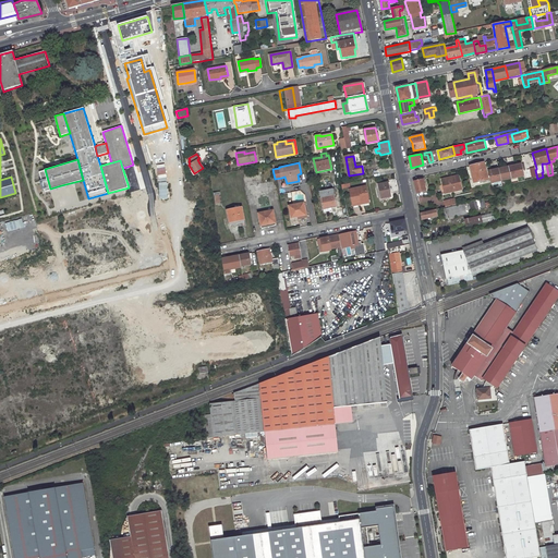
[(484,162),(471,166),(475,182),(488,179),(484,162)]
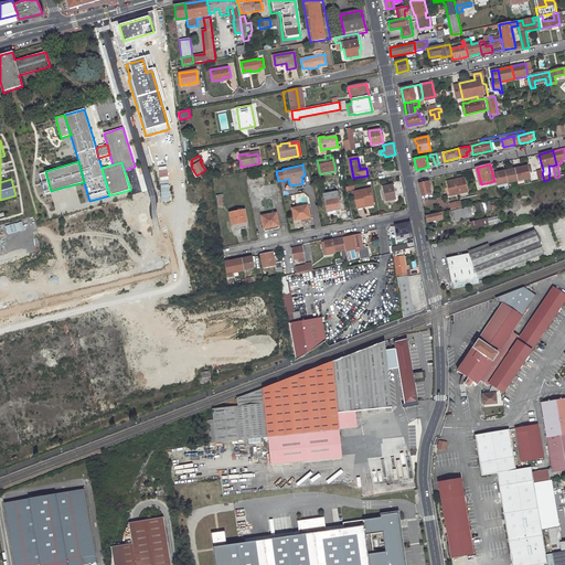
[(530,166),(521,168),(524,180),(525,184),(533,183),(531,172),(532,172),(531,168),(530,168),(530,166)]
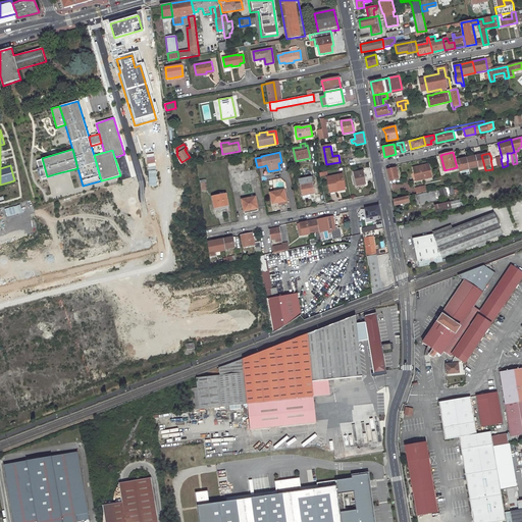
[(481,155),(475,156),(478,167),(484,166),(481,155)]
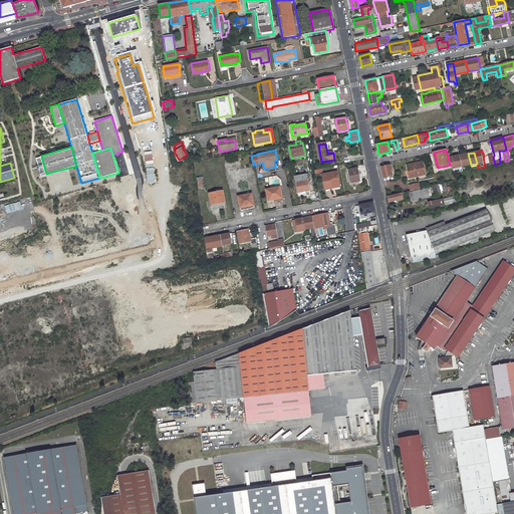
[(465,155),(459,156),(462,167),(471,165),(468,154),(465,155)]
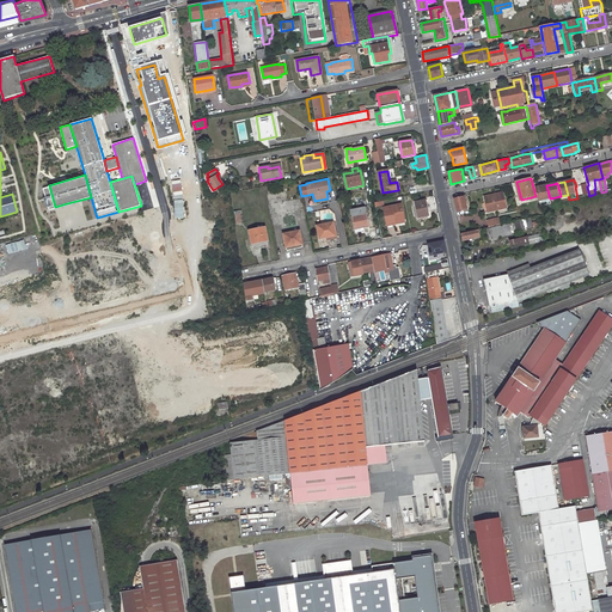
[(48,209),(55,207),(49,185),(42,187),(46,200),(48,209)]
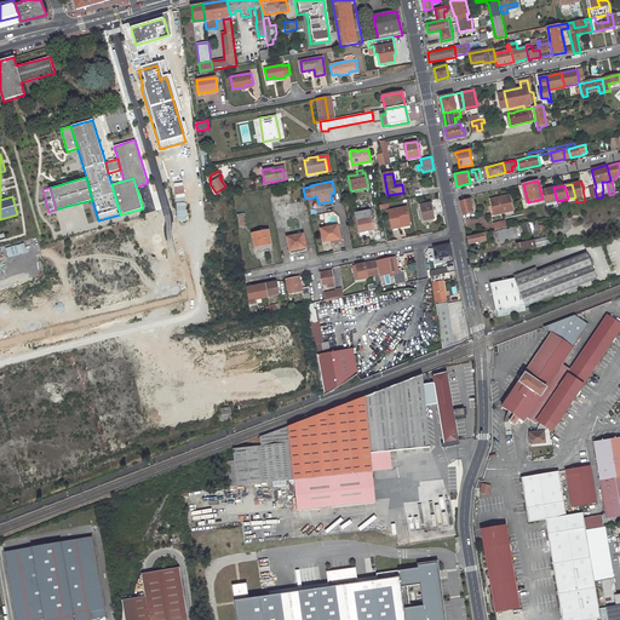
[(554,188),(544,190),(546,204),(557,201),(554,188)]
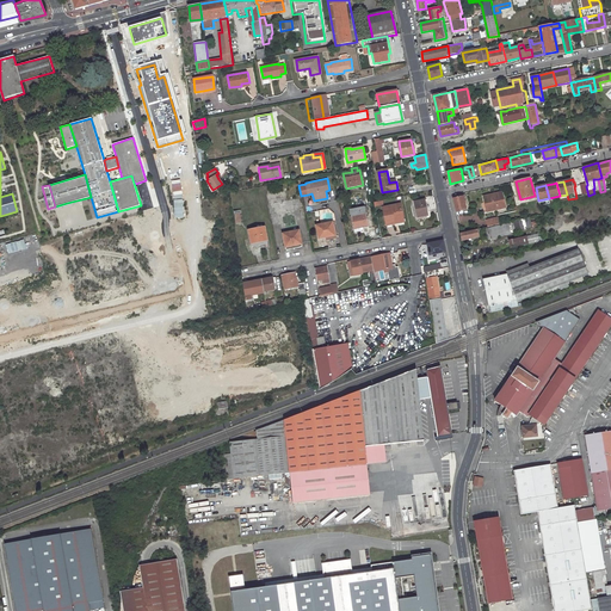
[(504,192),(486,196),(488,211),(507,207),(504,192)]
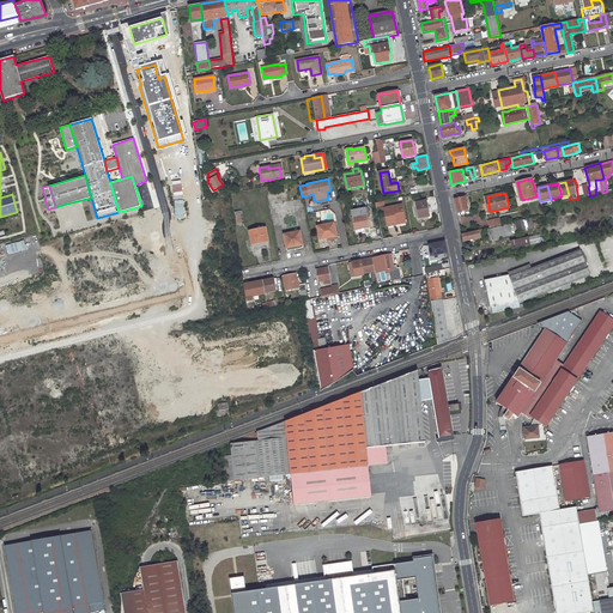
[(466,196),(456,199),(459,212),(468,210),(466,196)]
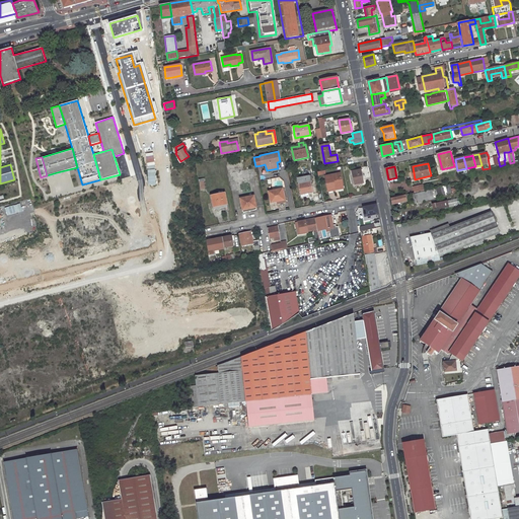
[(361,170),(352,171),(355,186),(364,182),(361,170)]
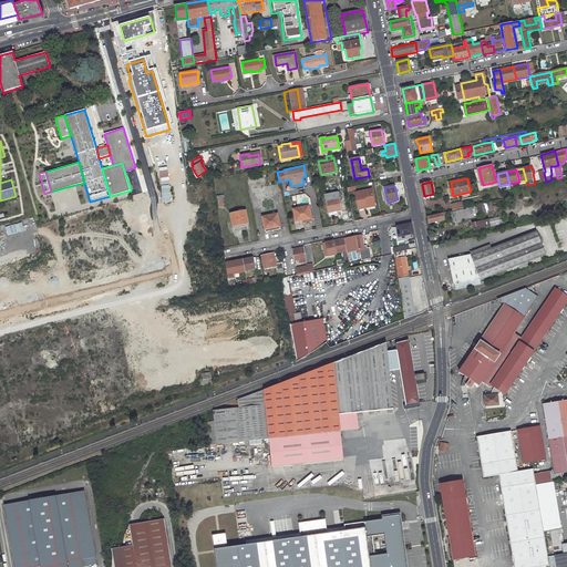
[(372,189),(356,193),(359,209),(364,208),(364,206),(374,204),(372,189)]
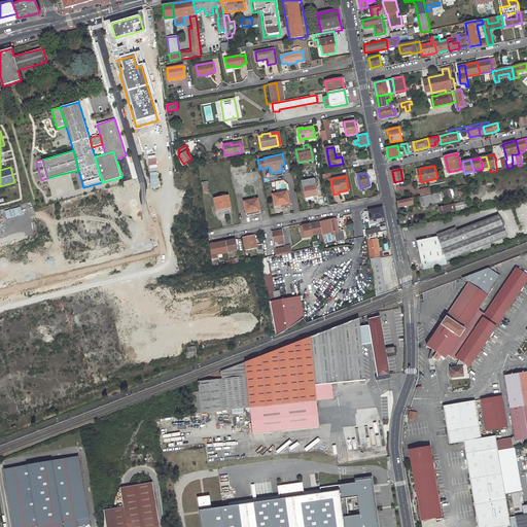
[(315,178),(302,181),(306,198),(312,197),(319,196),(315,178)]
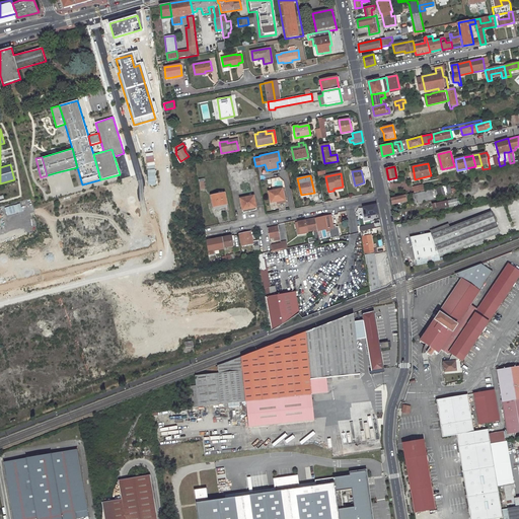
[(450,184),(437,188),(439,198),(452,195),(450,184)]
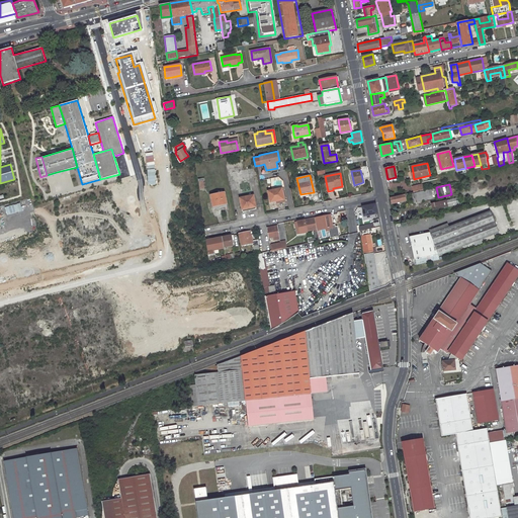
[(281,188),(268,191),(270,202),(276,201),(284,199),(281,188)]
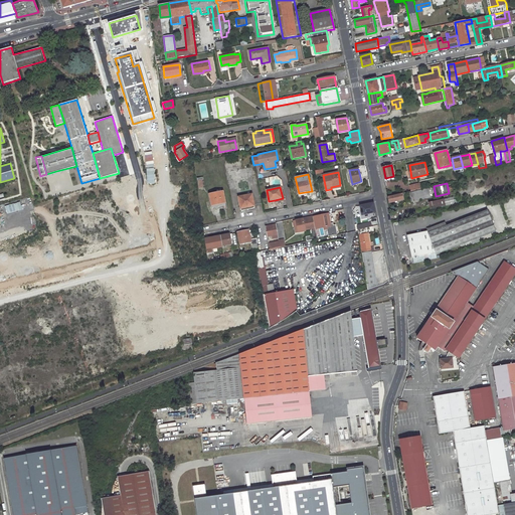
[(430,197),(427,188),(410,192),(412,201),(430,197)]
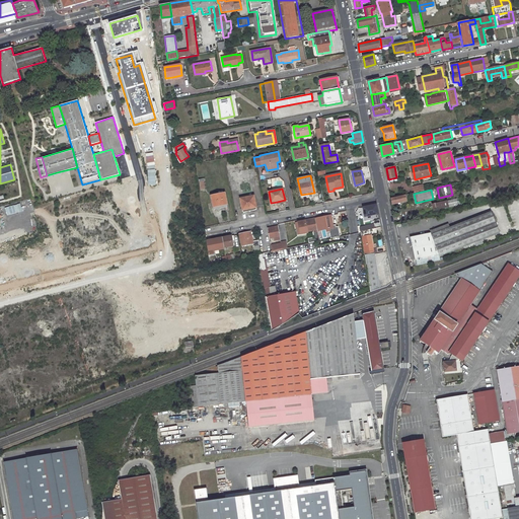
[(225,193),(211,196),(214,210),(220,209),(220,206),(227,205),(225,193)]
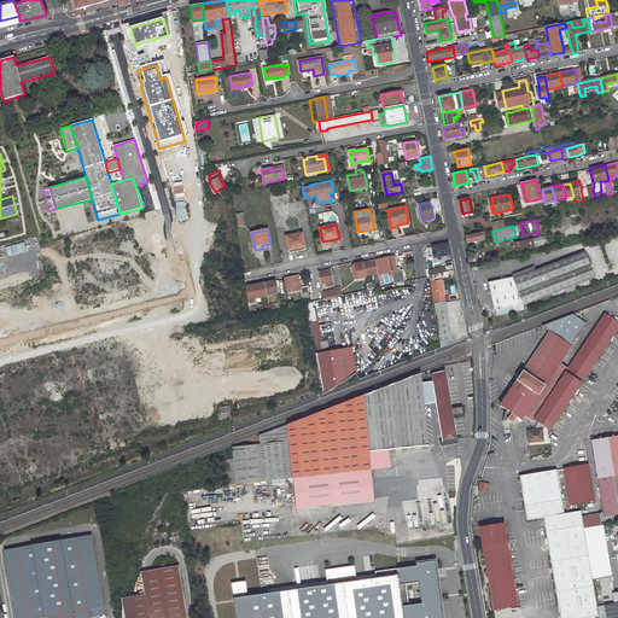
[(485,239),(484,232),(467,235),(468,243),(485,239)]
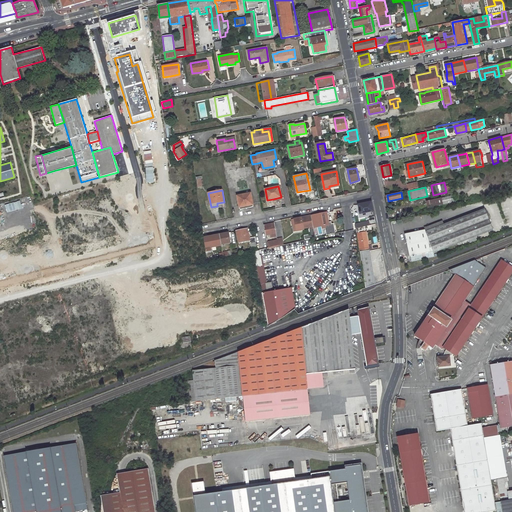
[(250,193),(237,196),(240,209),(253,206),(250,193)]
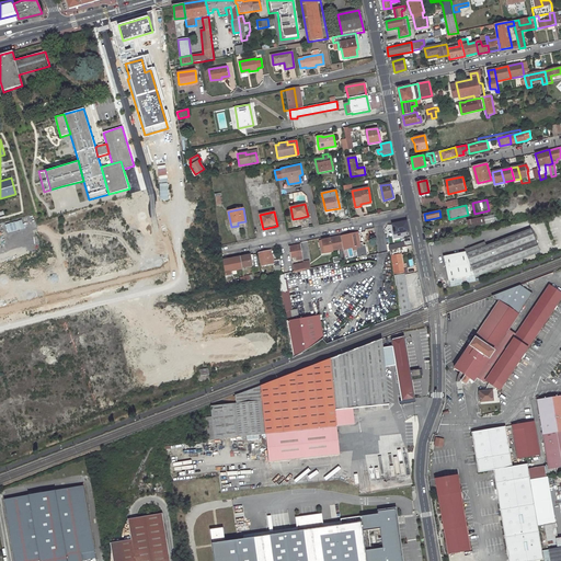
[(484,216),(487,224),(495,221),(493,214),(484,216)]
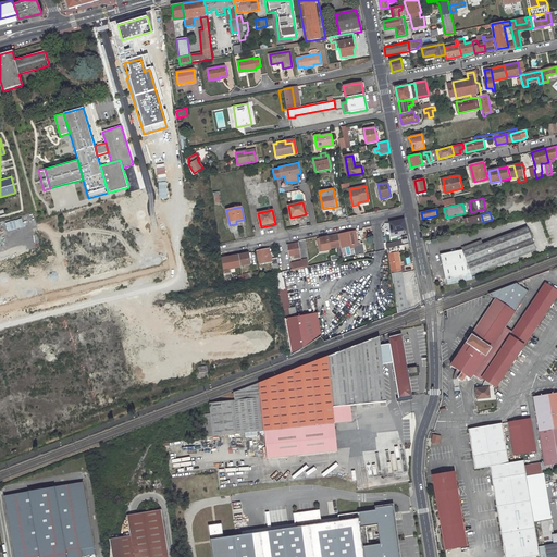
[(480,215),(462,220),(465,229),(481,224),(480,215)]
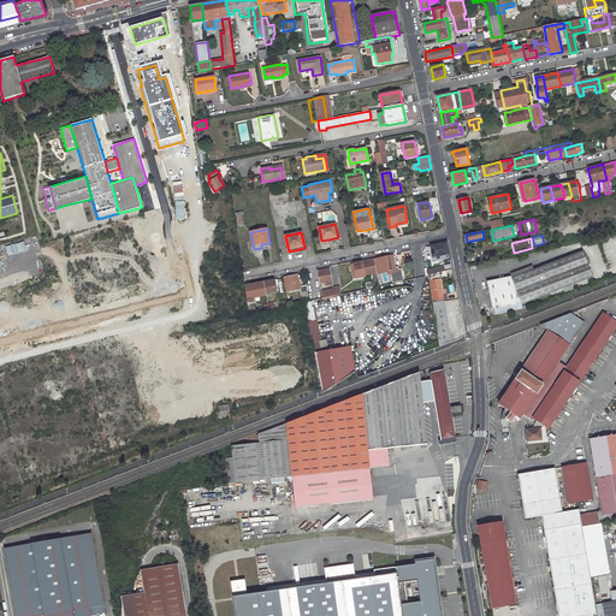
[(433,262),(450,259),(446,241),(428,244),(433,262)]
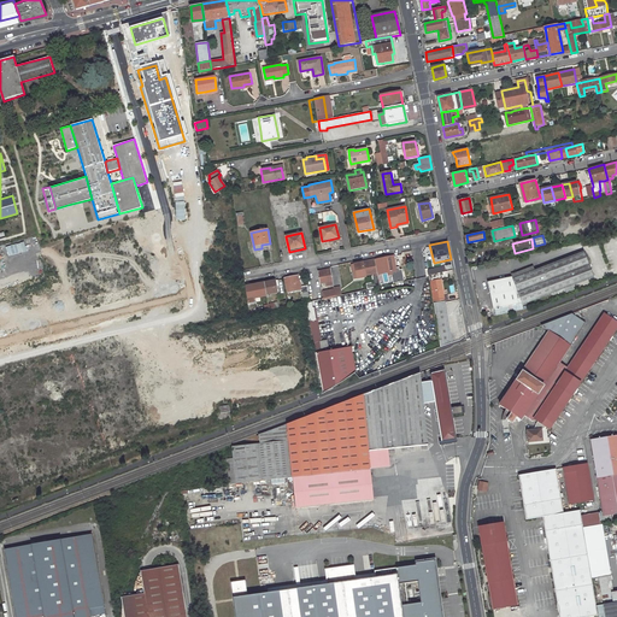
[(534,270),(511,278),(521,303),(522,305),(551,294),(563,289),(571,286),(594,277),(583,251),(534,270)]
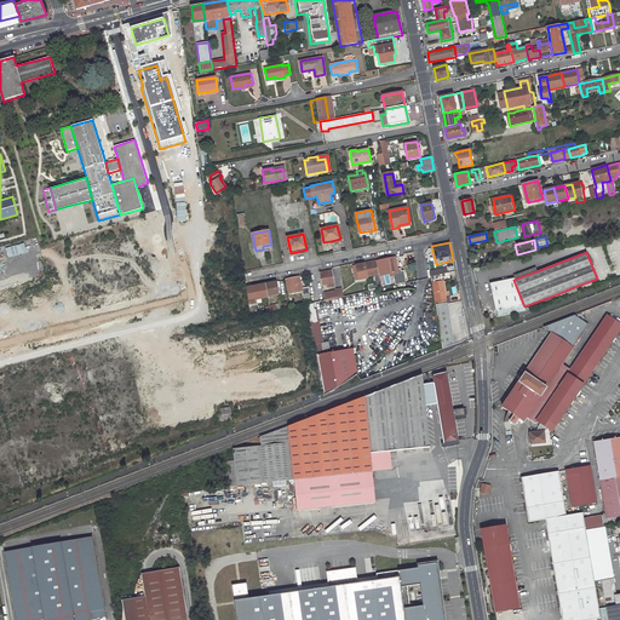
[(396,257),(377,262),(379,274),(380,277),(394,274),(396,285),(406,283),(403,271),(402,271),(402,269),(399,270),(396,257)]
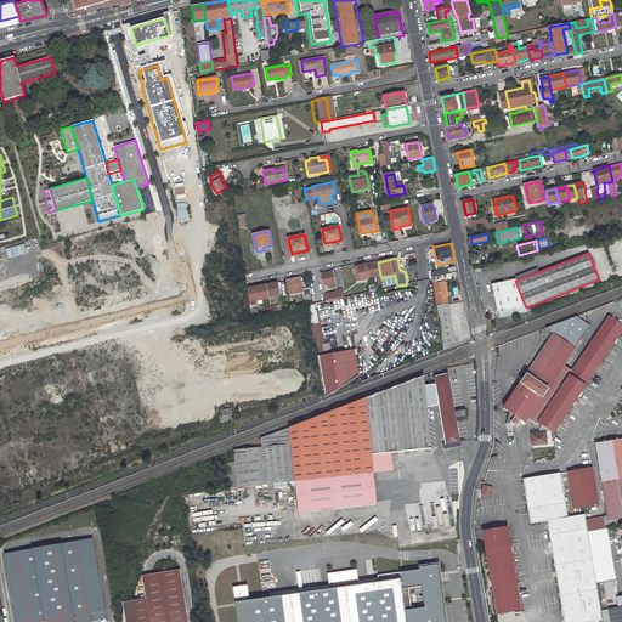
[(378,263),(366,265),(357,266),(361,283),(371,281),(369,277),(380,275),(378,263)]
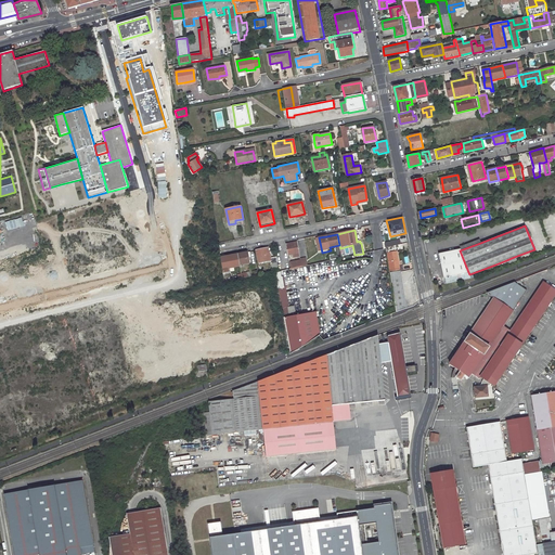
[(460,248),(460,250),(480,243),(478,239),(459,246),(460,248)]
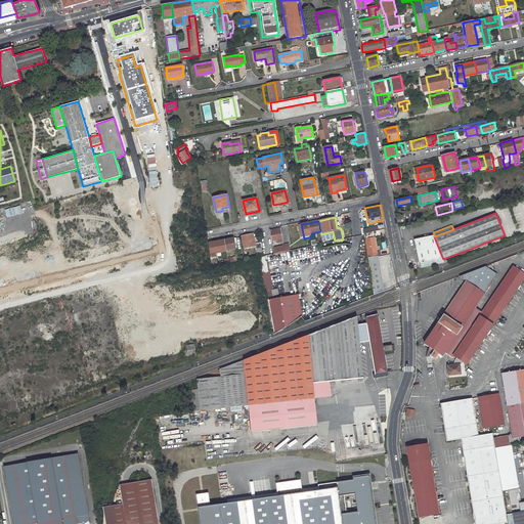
[(280,228),(270,230),(272,242),(276,241),(277,244),(284,243),(280,228)]
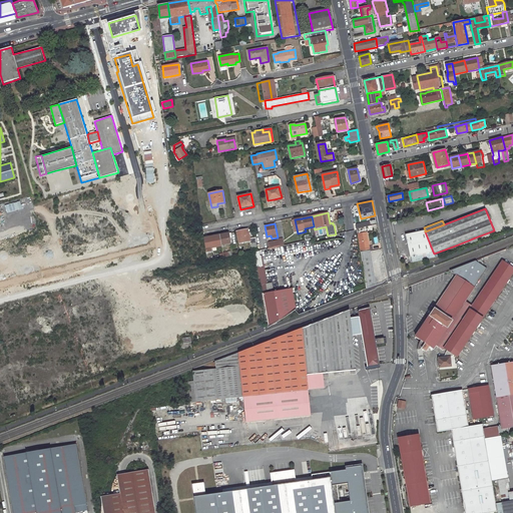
[(358,229),(361,253),(369,251),(366,232),(373,230),(372,226),(370,226),(358,229)]
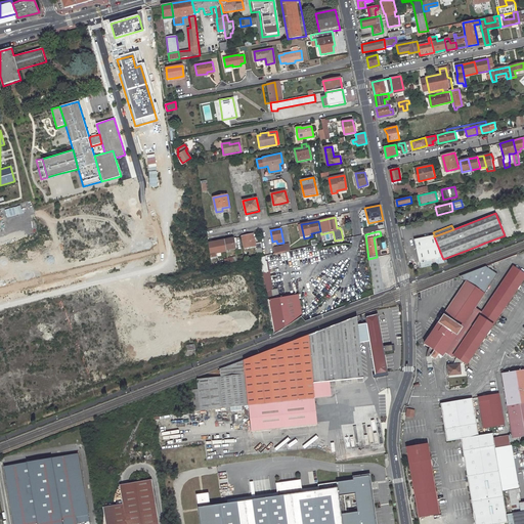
[(254,234),(243,236),(246,249),(256,246),(259,258),(264,257),(265,256),(262,243),(256,244),(254,234)]
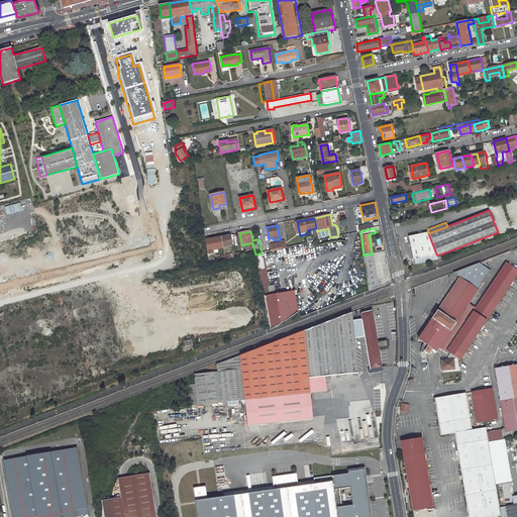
[(428,233),(428,231),(410,235),(409,237),(413,259),(436,253),(428,233)]
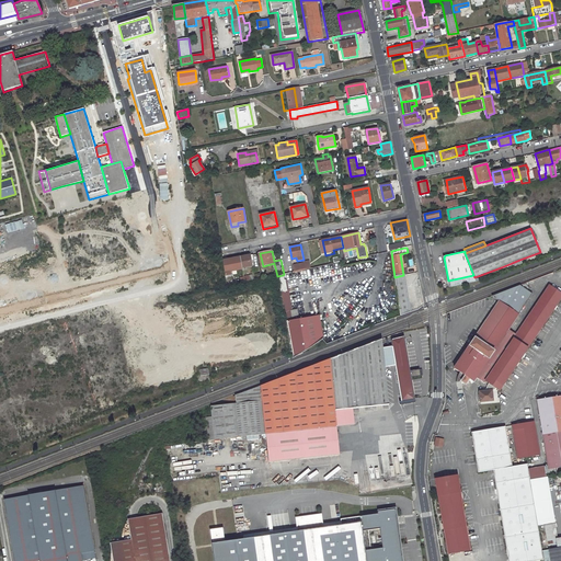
[(253,266),(251,260),(253,260),(252,255),(241,258),(242,268),(253,266)]
